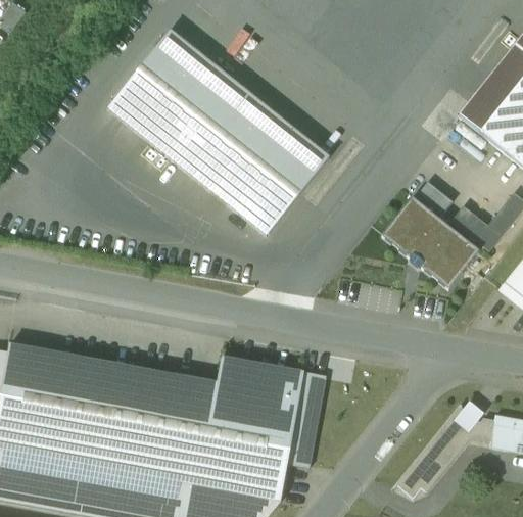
[(329,154),(170,28),(107,105),(267,233),(329,154)]
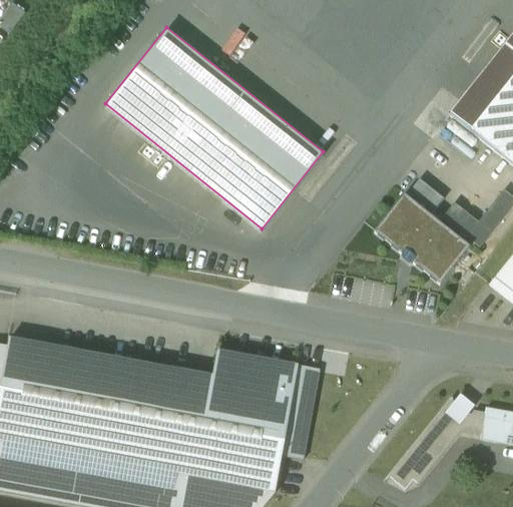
[(512,30),(450,111),(485,139),(512,160),(512,30)]
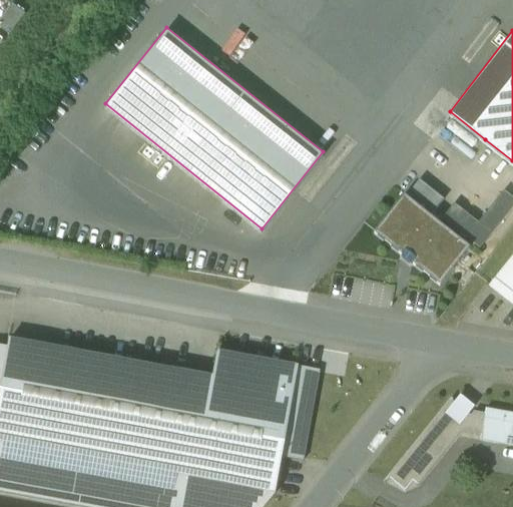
[(375,227),(374,228),(402,250),(402,255),(406,258),(409,260),(413,260),(440,281),(470,243),(431,212),(404,190),(375,227)]
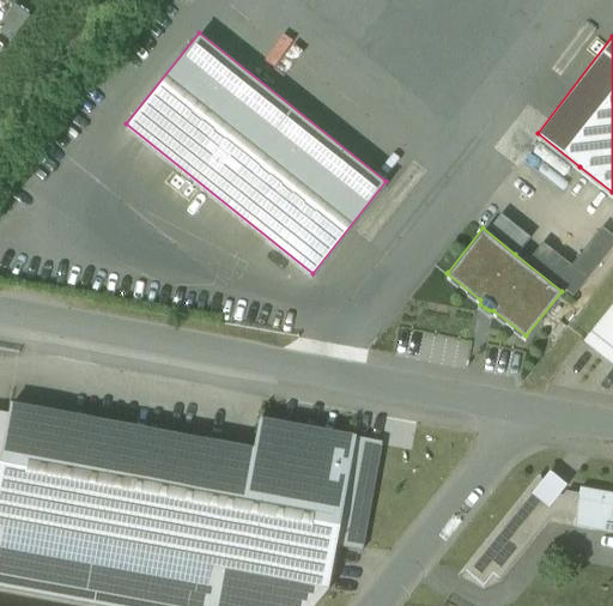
[(612,302),(587,335),(612,356),(612,302)]
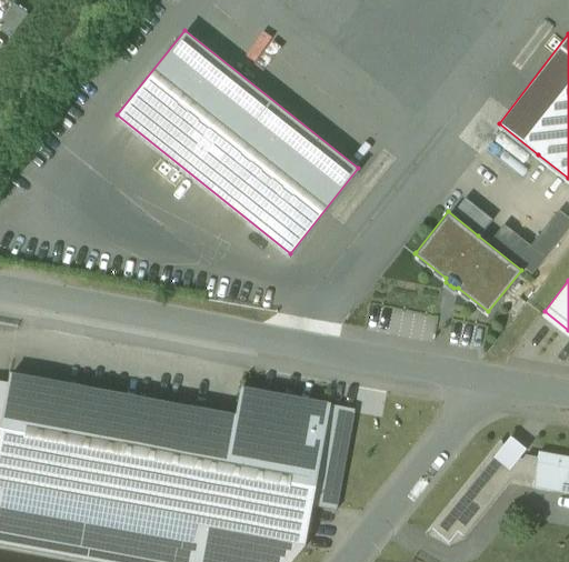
[(0,428),(0,540),(53,550),(63,498),(83,385),(10,372),(0,428)]
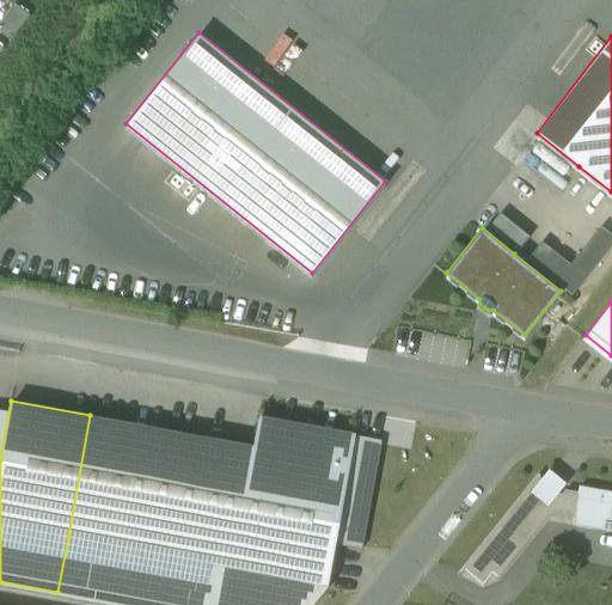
[(68,536),(225,564),(329,582),(355,432),(259,414),(254,445),(90,415),(68,536)]
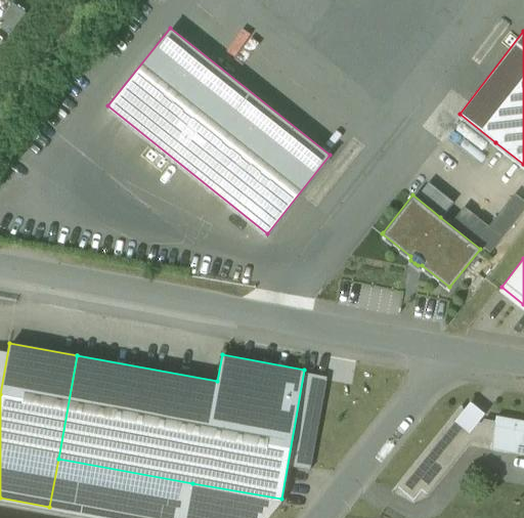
[(465,407),(462,404),(463,403),(462,402),(394,485),(395,487),(397,484),(413,497),(422,487),(427,491),(471,436),(491,440),(495,418),(484,416),(481,420),(478,418),(480,415),(468,404),(465,407)]
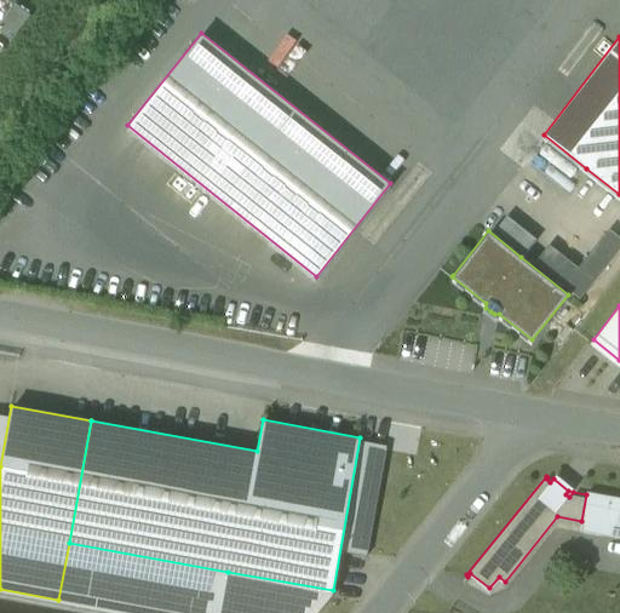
[(619,493),(587,488),(586,494),(581,521),(580,527),(619,533),(619,493)]
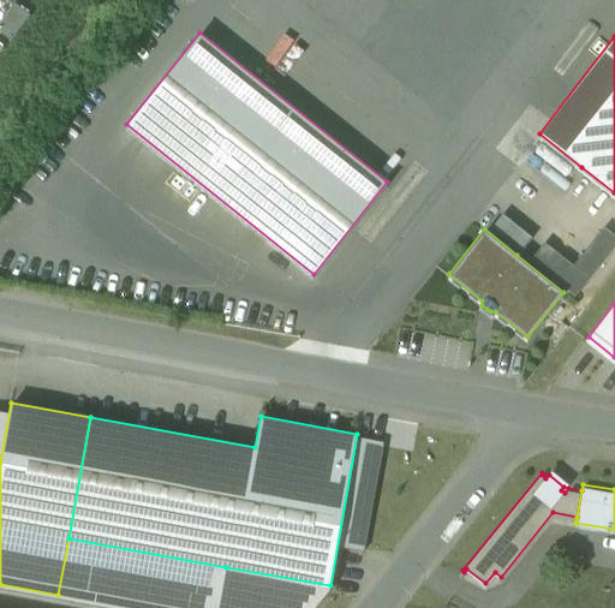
[(218,607),(226,567),(69,538),(58,595),(129,607),(218,607)]
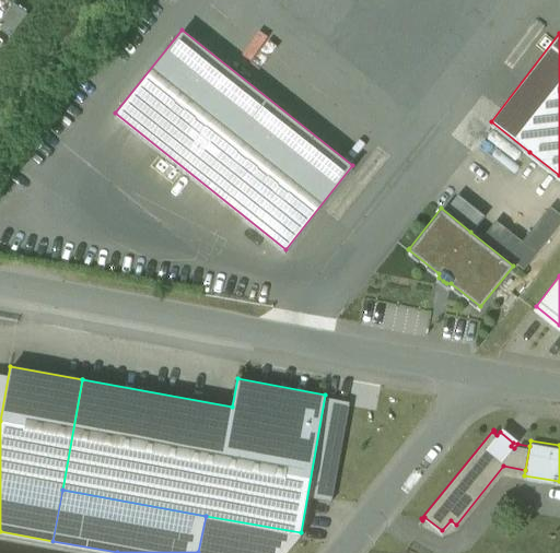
[(284,552),(301,532),(206,516),(198,552),(284,552)]
